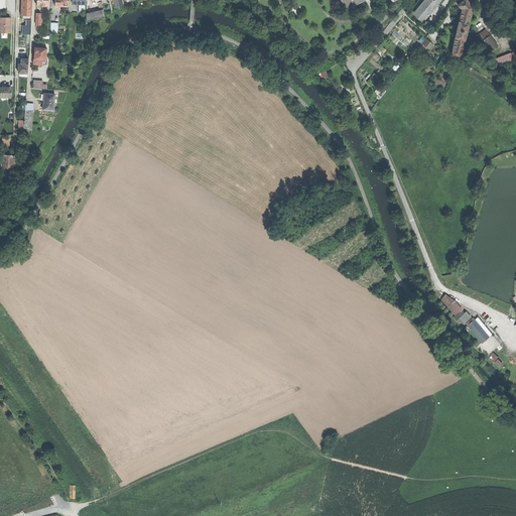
[(21,0),(21,15),(27,16),(31,16),(31,0),(21,0)]
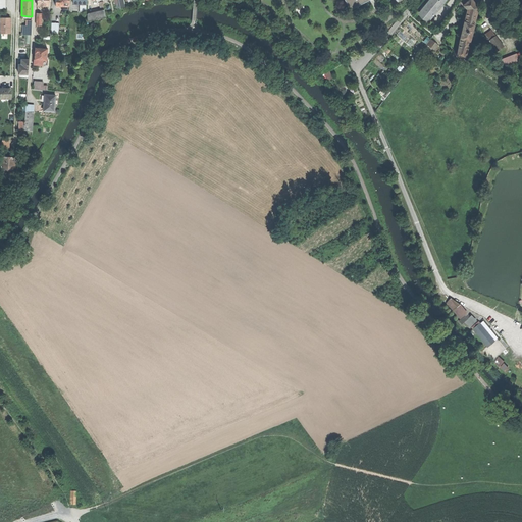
[(345,0),(350,10),(369,0),(396,0),(345,0)]
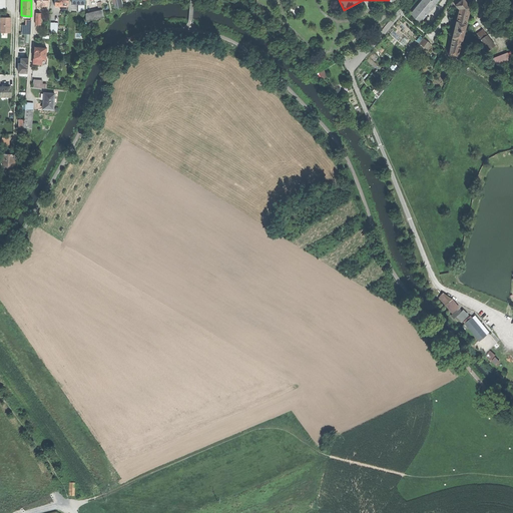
[(421,0),(410,14),(419,21),(436,0),(421,0)]
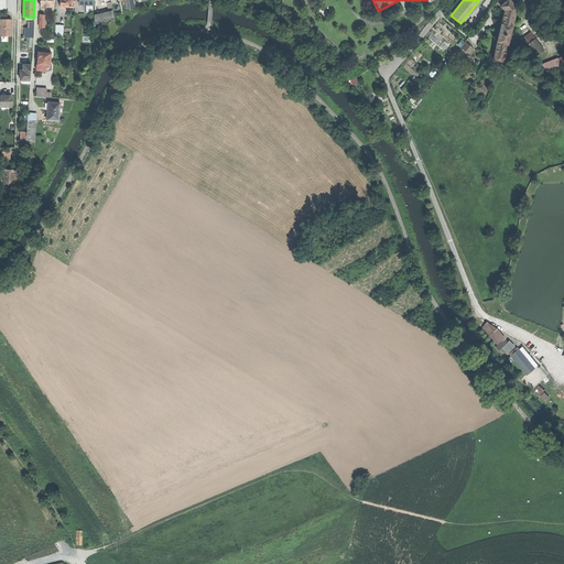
[(495,0),(505,10),(499,32),(494,58),(502,62),(516,7),(509,0),(495,0)]
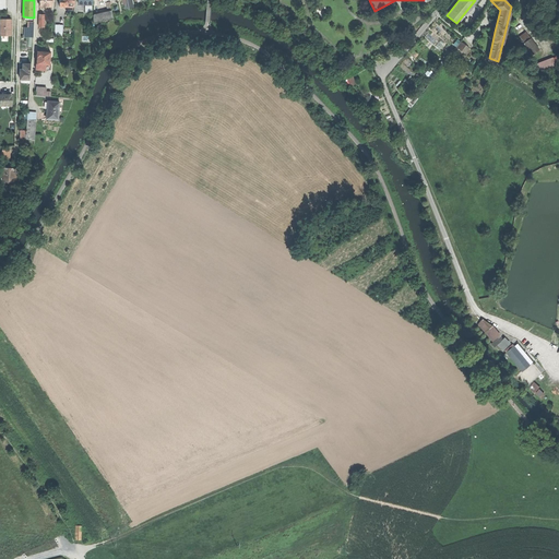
[(114,19),(113,11),(94,15),(94,23),(114,19)]
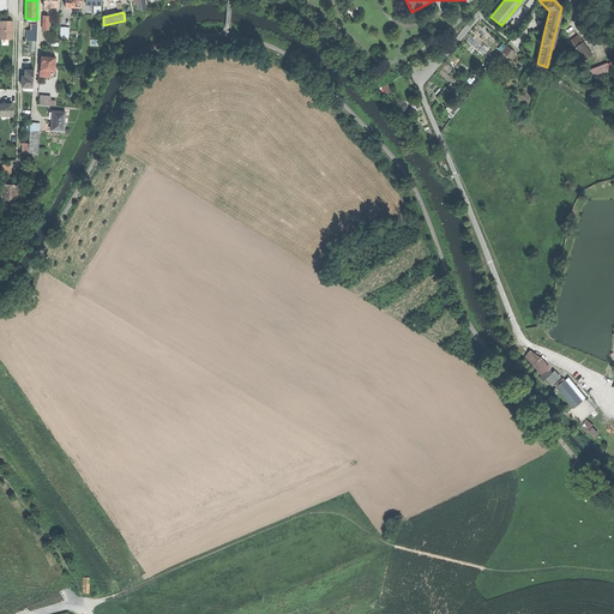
[(12,20),(1,20),(1,38),(12,38),(12,30),(12,20)]
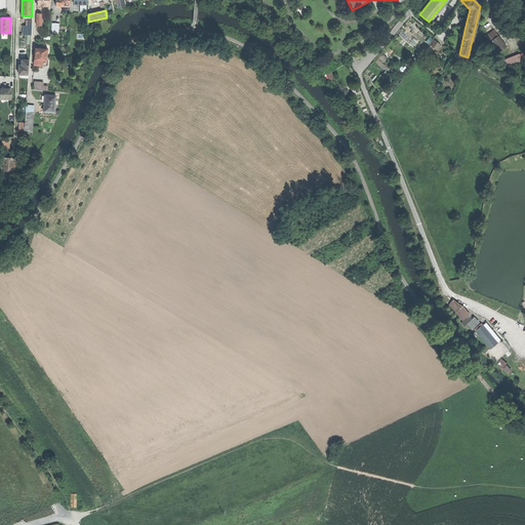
[(32,35),(32,21),(28,21),(28,26),(24,26),(24,35),(32,35)]
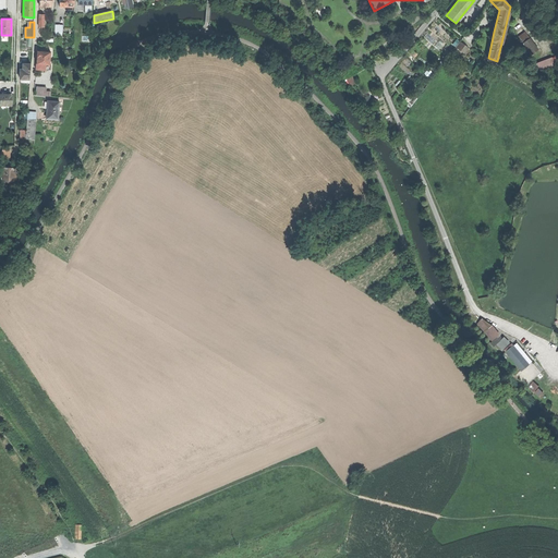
[(523,26),(517,35),(522,39),(529,29),(523,26)]
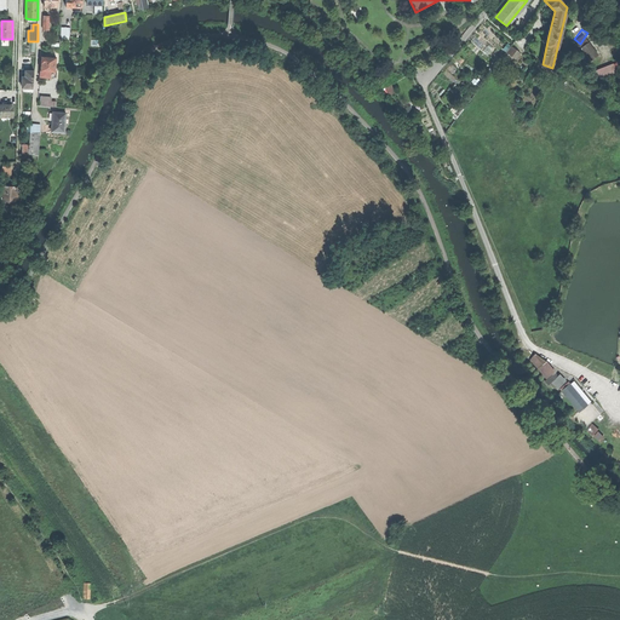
[(589,42),(581,47),(591,59),(598,55),(589,42)]
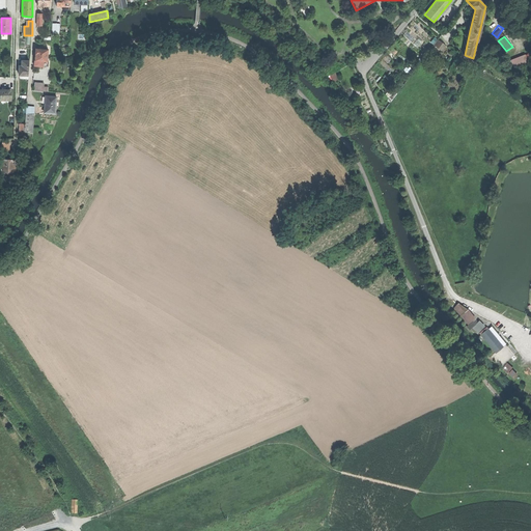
[(445,44),(439,39),(435,45),(442,50),(445,44)]
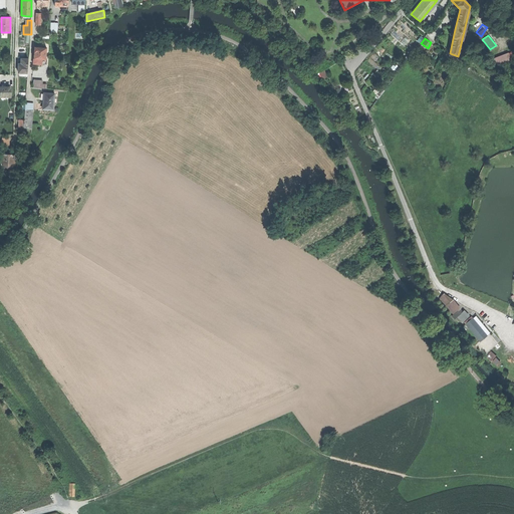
[(34,58),(46,59),(47,48),(42,48),(38,47),(35,47),(34,53),(34,58)]
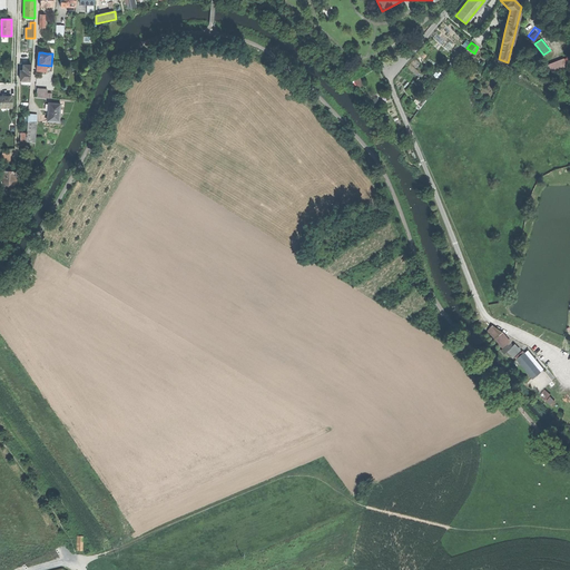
[(549,65),(552,74),(568,67),(563,58),(549,65)]
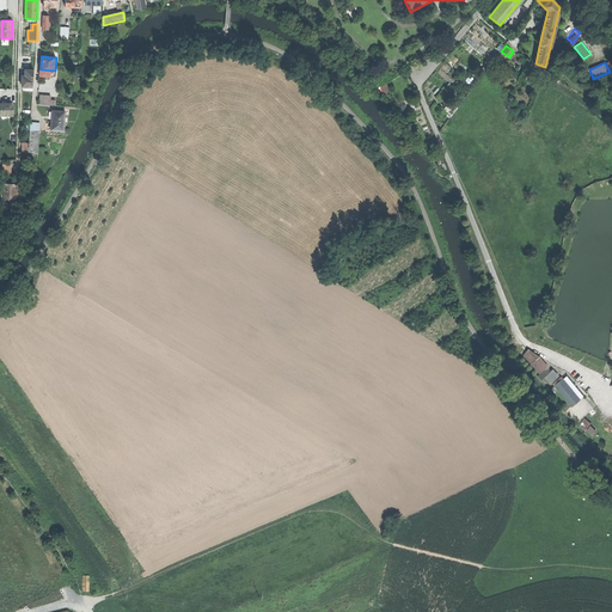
[(24,86),(32,87),(34,81),(34,71),(25,71),(25,77),(23,77),(23,86),(24,86)]
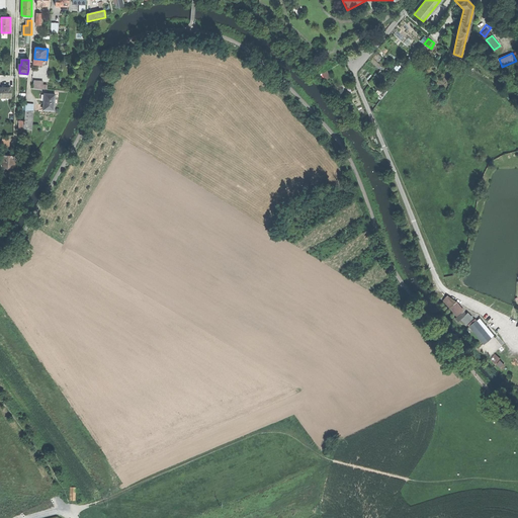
[(34,81),(33,88),(42,89),(42,85),(44,82),(34,81)]
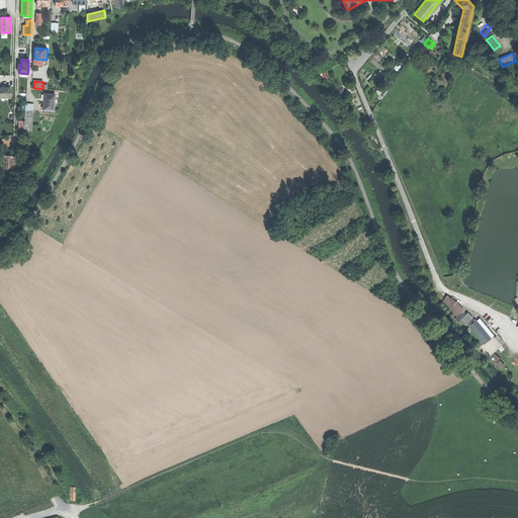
[(6,88),(1,88),(1,97),(2,97),(1,100),(7,100),(7,97),(10,97),(10,88),(6,88)]
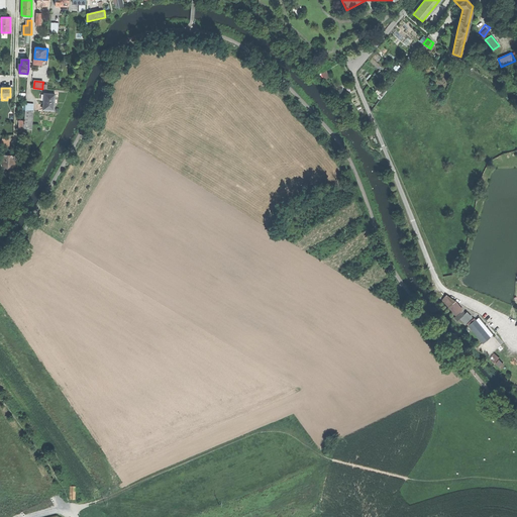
[(43,101),(43,110),(54,111),(55,94),(45,94),(44,98),(44,101),(43,101)]
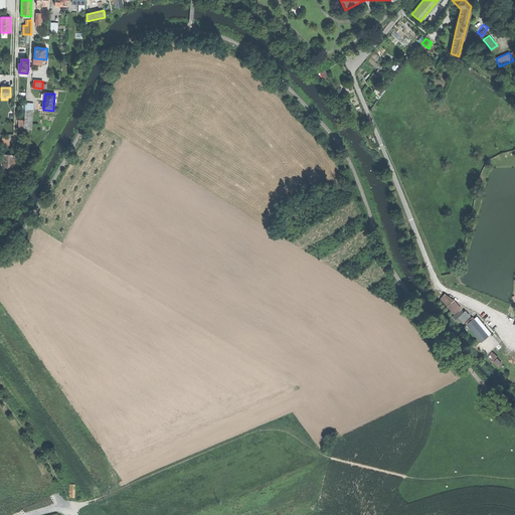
[(24,129),(32,130),(33,111),(29,111),(25,111),(24,129)]
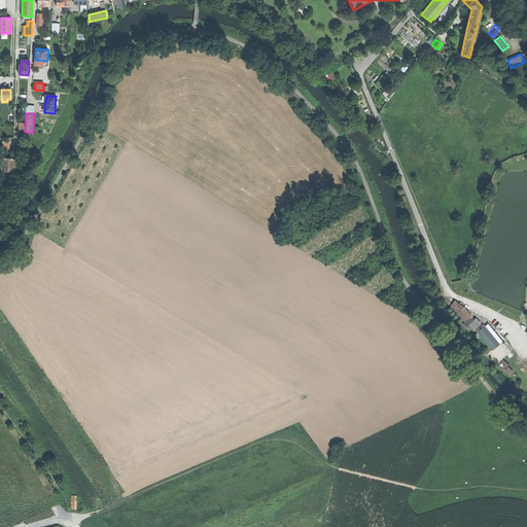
[(10,159),(3,157),(2,168),(6,168),(6,170),(12,170),(12,168),(16,169),(18,159),(10,159)]
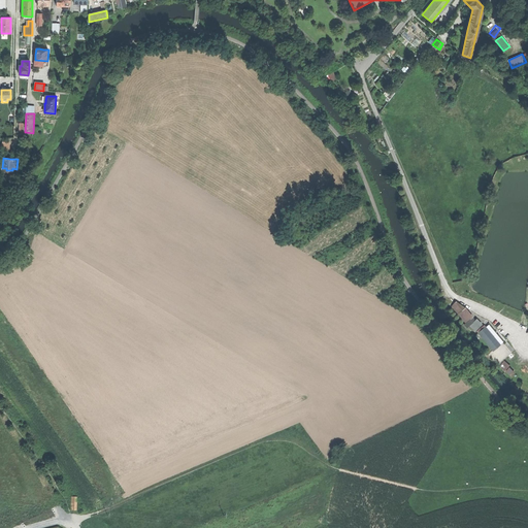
[(451,305),(466,323),(472,318),(468,312),(465,316),(461,310),(455,302),(451,305)]
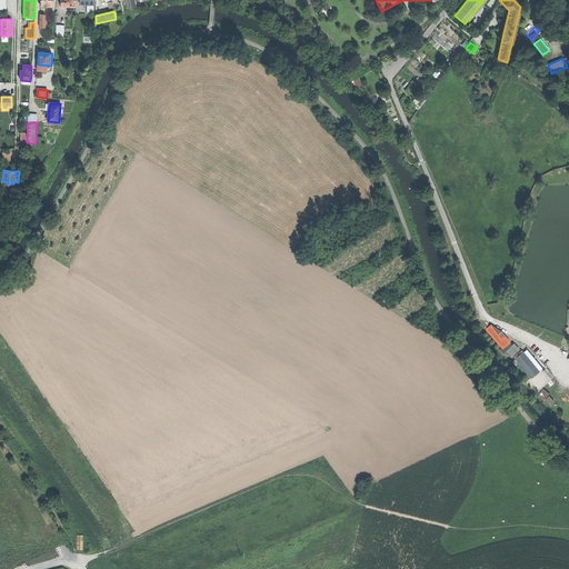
[(506,350),(512,357),(519,350),(512,343),(506,350)]
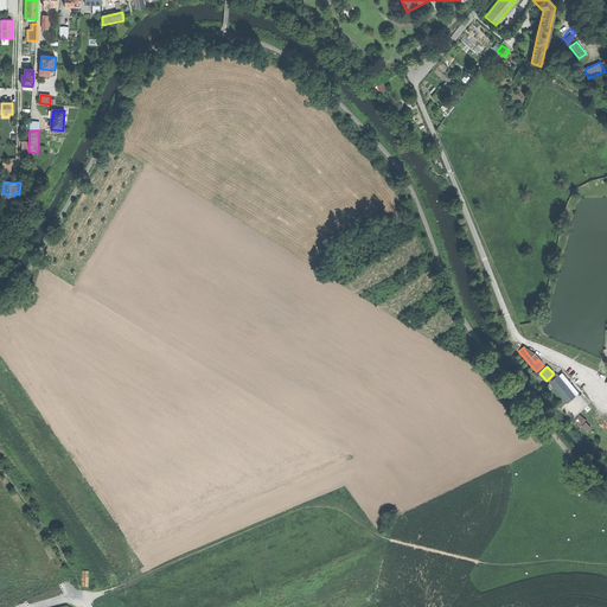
[(550,382),(567,402),(575,396),(558,376),(550,382)]
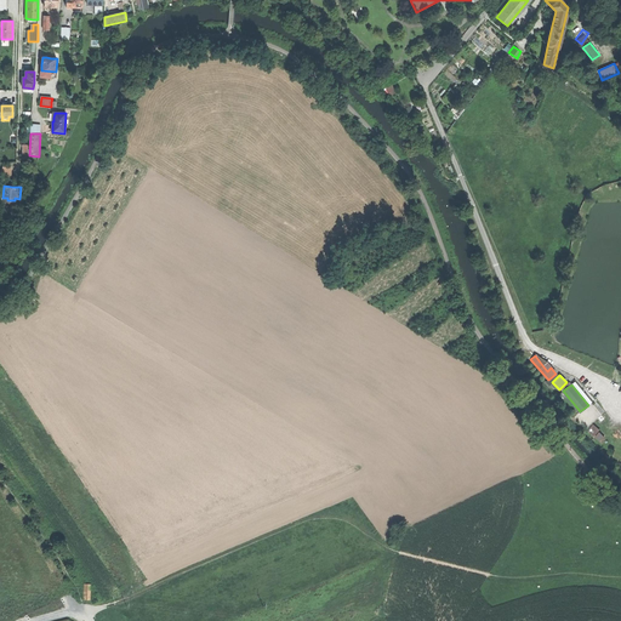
[(594,406),(590,410),(591,411),(586,416),(592,423),(602,415),(594,406)]
